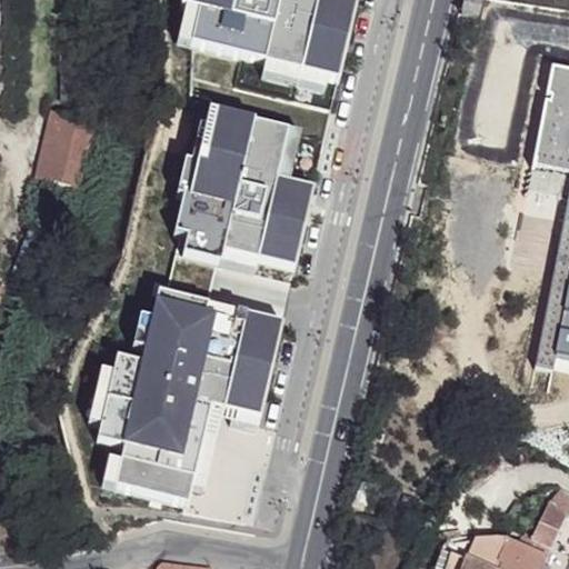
[(177,0),(188,2),(175,46),(337,86),(355,0),(177,0)]
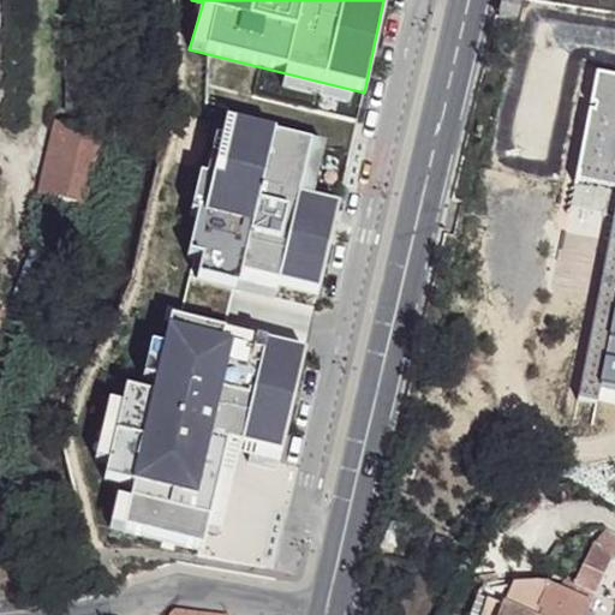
[(523,3),(512,0),(505,0),(501,17),(518,22),(523,3)]
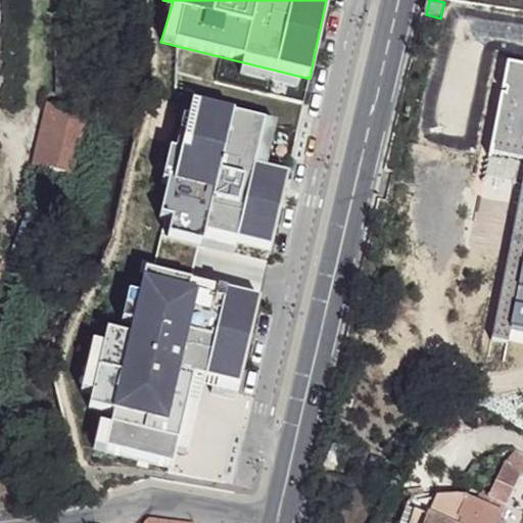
[(522,67),(506,64),(489,154),(522,159),(522,204),(501,332),(522,335),(522,67)]
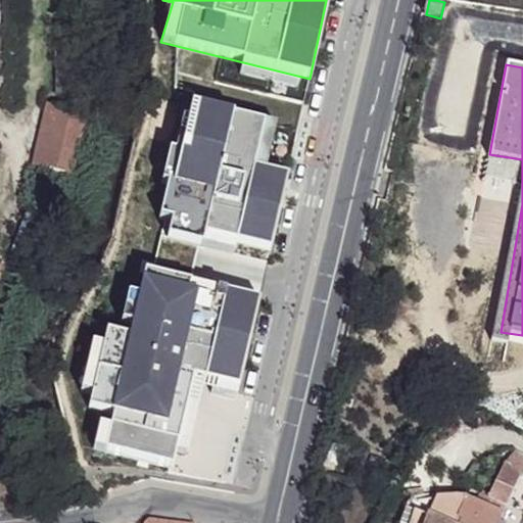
[(235,104),(193,93),(181,143),(172,142),(165,170),(172,172),(162,208),(176,211),(170,235),(201,243),(206,234),(270,249),(288,167),(254,158),(264,113),(235,104)]
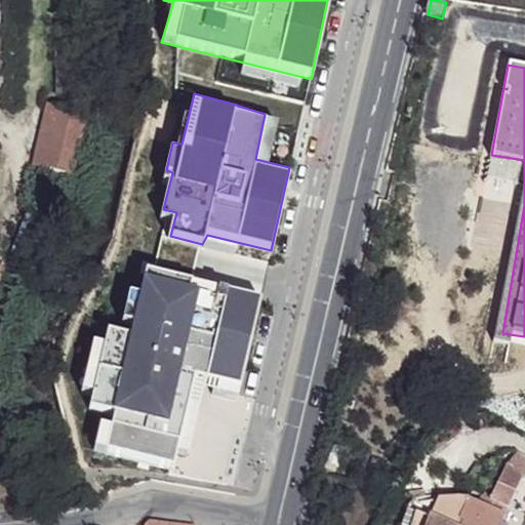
[(53,94),(27,162),(64,178),(91,111),(53,94)]
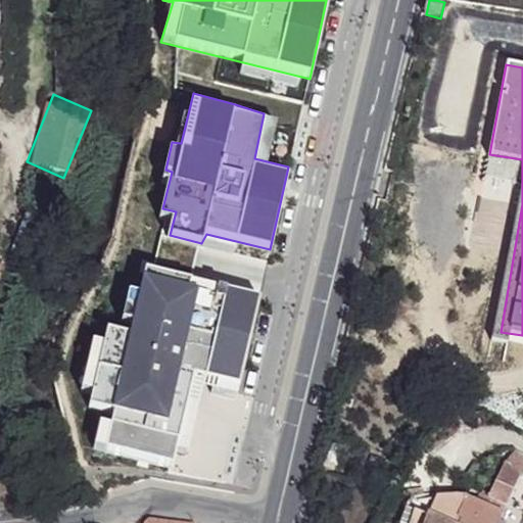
[(260,291),(145,264),(132,329),(108,324),(91,408),(102,412),(93,453),(184,471),(203,382),(238,391),(260,291)]
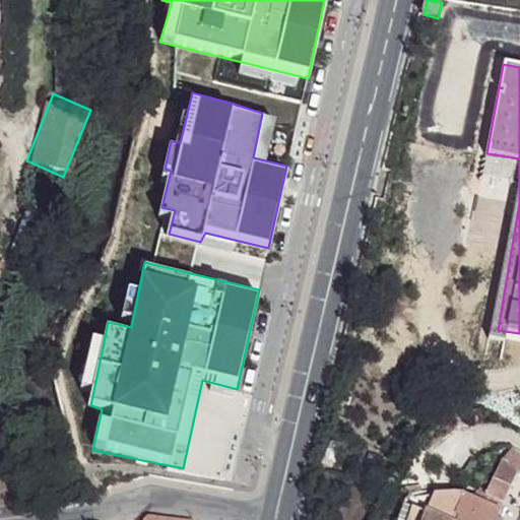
[(517,476),(503,461),(480,483),(496,498),(517,476)]
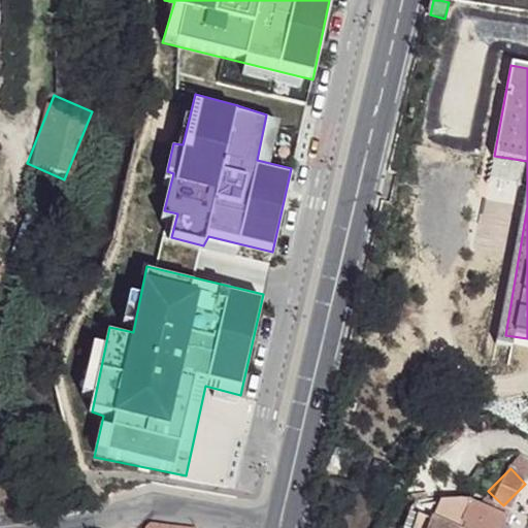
[(433,527),(428,526),(427,527),(495,527),(500,517),(469,505),(462,526),(467,527),(466,527),(433,527)]
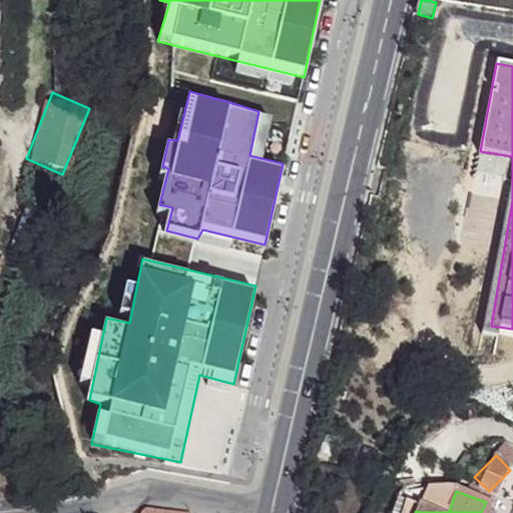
[(402,500),(396,500),(391,512),(397,512),(399,508),(402,500)]
